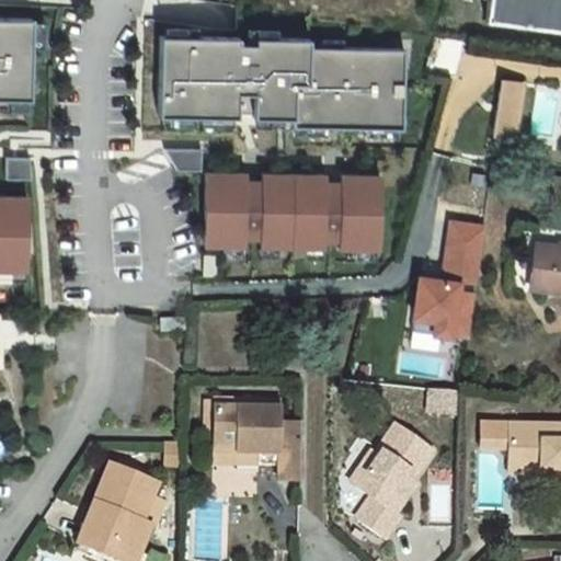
[(560,31),(560,0),(488,0),(485,21),(560,31)]
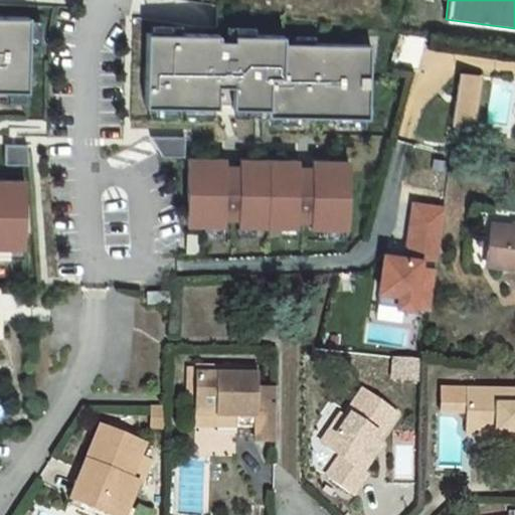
[(0,92),(28,93),(29,41),(29,21),(29,18),(0,17),(0,92)]
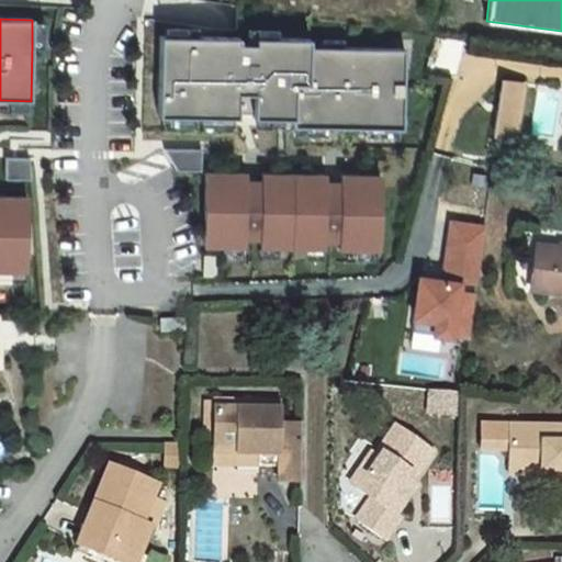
[(314,42),(161,38),(159,115),(245,117),(246,89),(260,90),(259,115),(296,116),(298,77),(313,78),(314,42)]
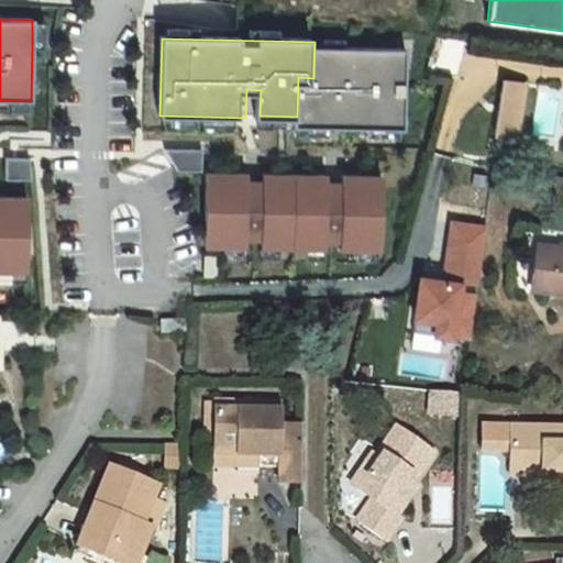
[(412,44),(315,42),(313,78),(298,77),(297,117),(297,123),(379,124),(379,140),(399,140),(399,124),(410,124),(412,44)]
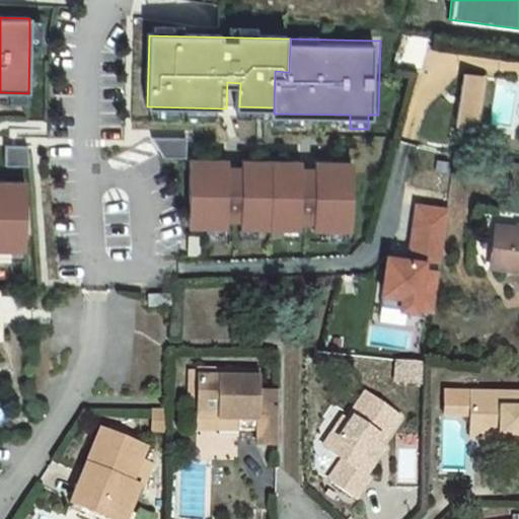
[(461,71),(459,125),(483,125),(485,72),(461,71)]
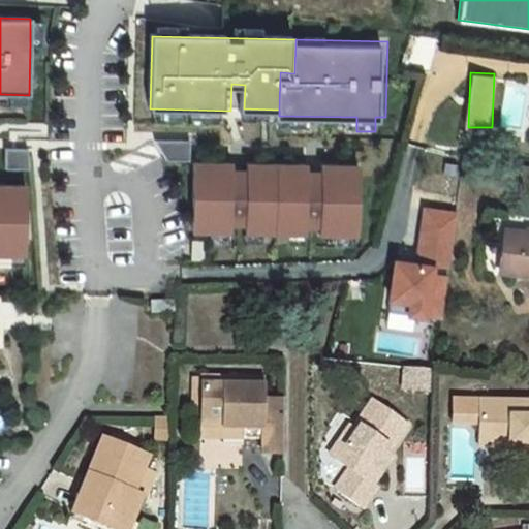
[(28,149),(5,149),(5,169),(30,169),(28,149)]
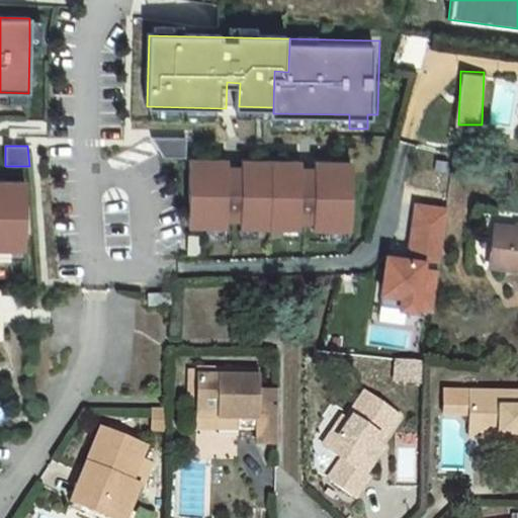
[(229,159),(187,158),(186,227),(233,227),(233,222),(242,222),(241,227),(298,228),(298,219),(317,220),(316,229),(351,230),(352,161),(315,161),(315,166),(307,165),(307,160),(243,159),(243,164),(229,164),(229,159)]
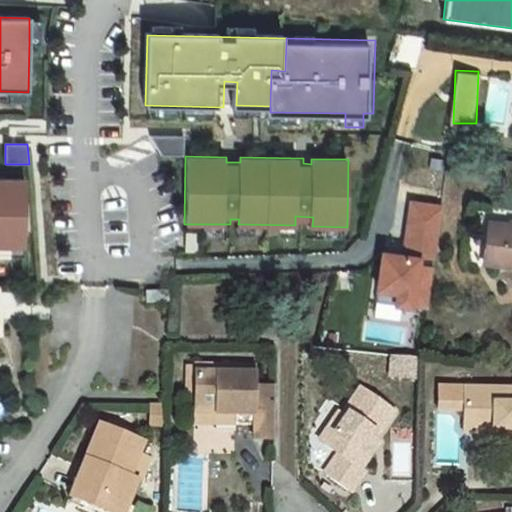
[(0,247),(24,248),(25,181),(0,180),(0,247)]
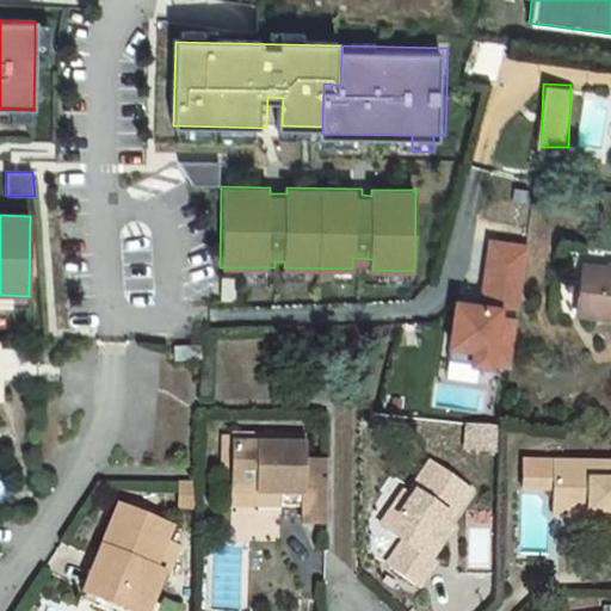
[(532,245),(491,239),(482,296),(507,300),(523,302),(532,245)]
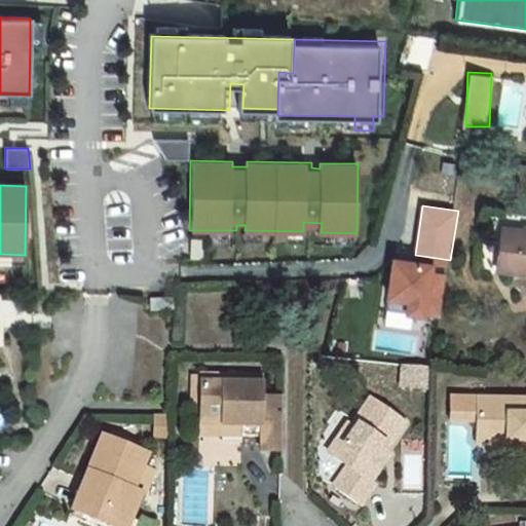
[(525,228),(522,228),(522,231),(501,229),(495,269),(525,273),(525,228)]
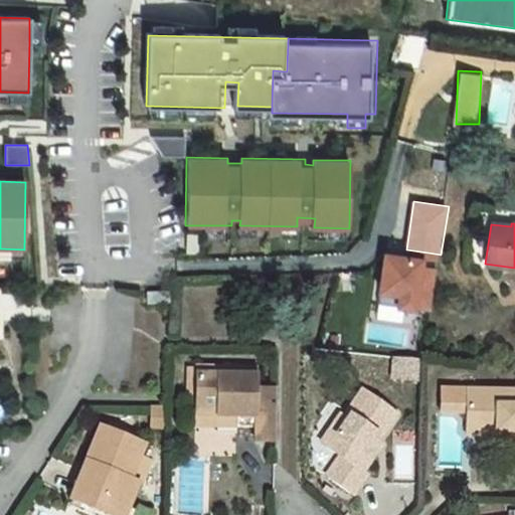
[(186,235),(186,250),(198,250),(198,235),(186,235)]
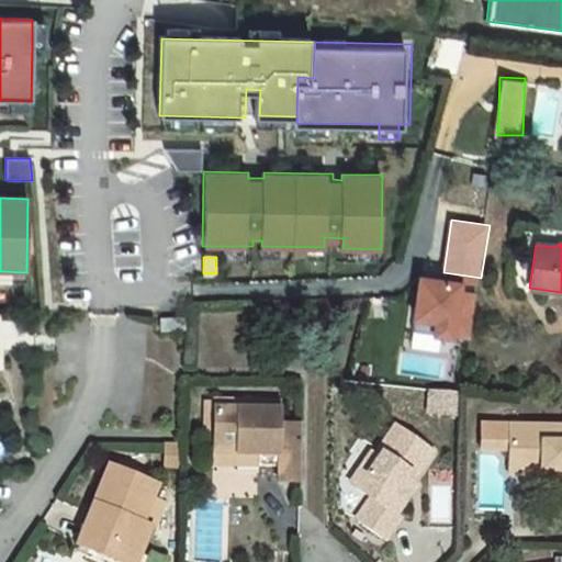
[(458,338),(467,276),(444,272),(420,269),(412,332),(415,332),(413,345),(441,349),(442,336),(458,338)]
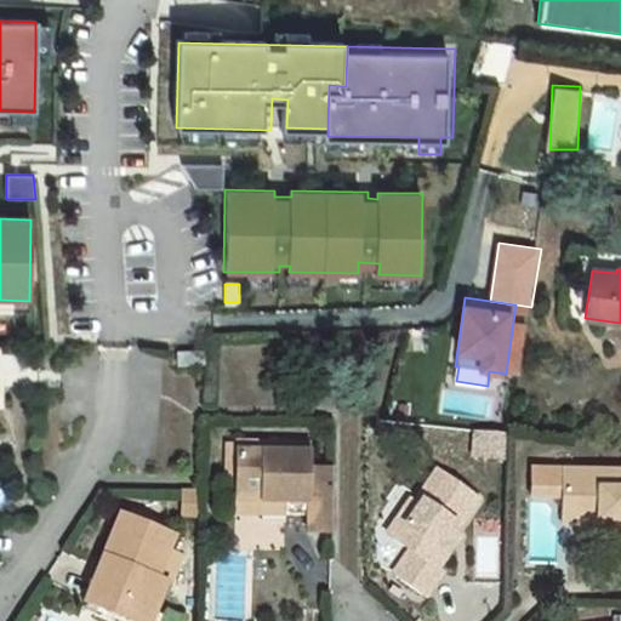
[(205,353),(177,353),(178,368),(205,368),(205,353)]
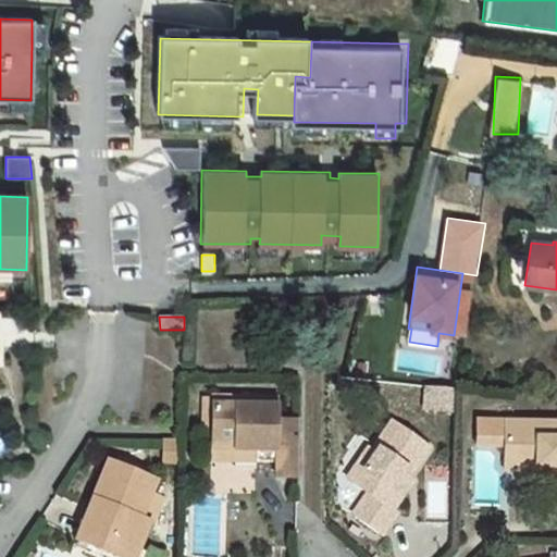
[(276,398),(212,398),(211,404),(211,417),(201,417),(201,438),(211,440),(211,450),(255,452),(254,462),(276,462),(276,479),(298,479),(298,422),(276,421),(276,398)]
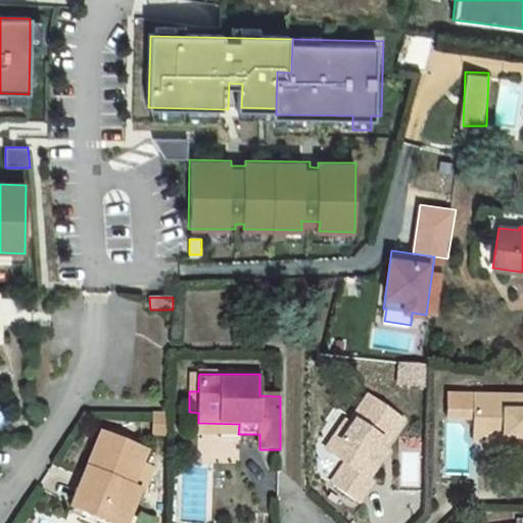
[(198,379),(190,379),(189,391),(198,391),(198,379)]
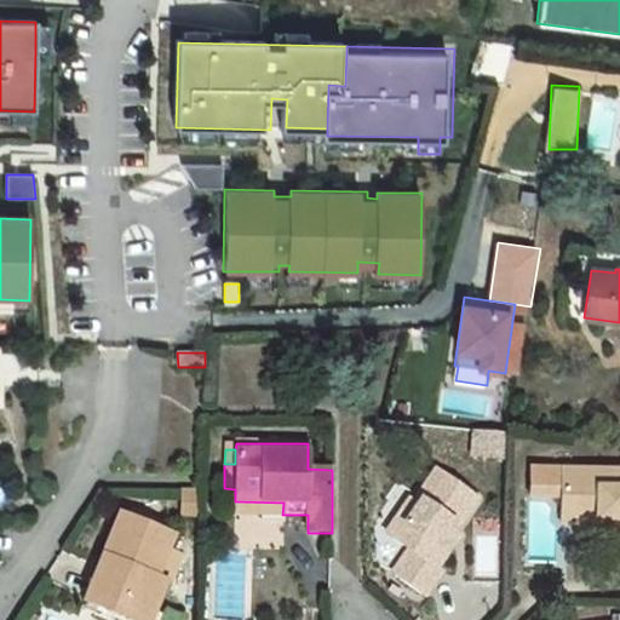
[(619,471),(562,470),(532,469),(530,497),(561,498),(561,507),(562,507),(568,512),(589,514),(596,521),(614,521),(614,543),(619,543),(619,471)]
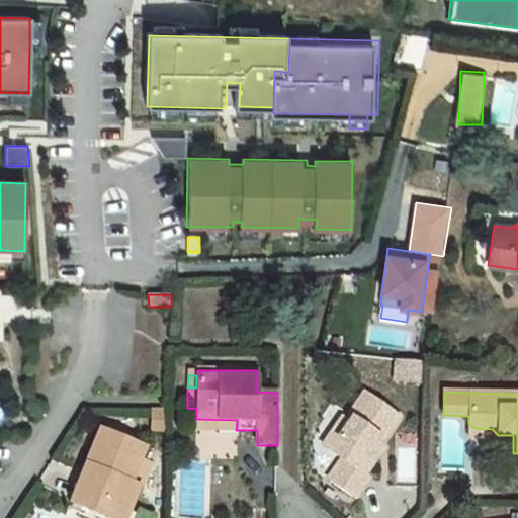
[(364,394),(345,421),(348,424),(330,450),(343,459),(330,479),(356,497),(370,477),(366,473),(384,448),(379,444),(399,417),(364,394)]
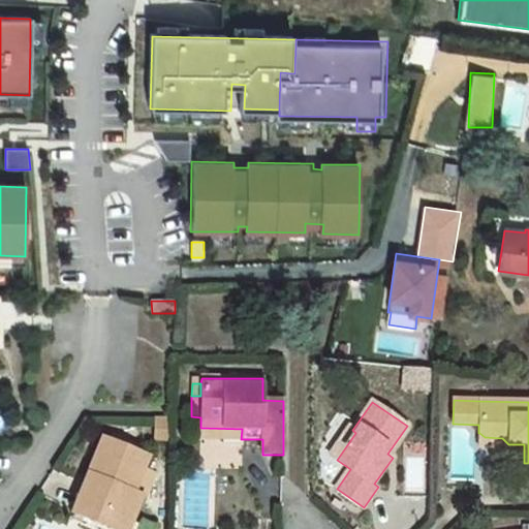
[(242,429),(200,428),(199,438),(241,439),(242,429)]
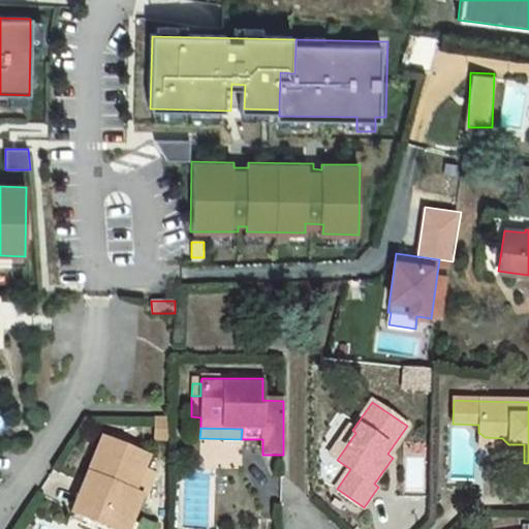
[(337,460),(355,433),(352,430),(349,429),(331,457),(337,460)]
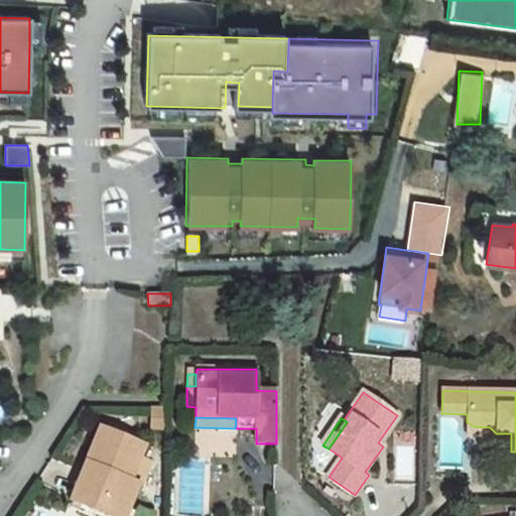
[(468,422),(467,422),(467,437),(503,437),(503,452),(511,452),(511,433),(496,433),(490,427),(473,426),(468,422)]
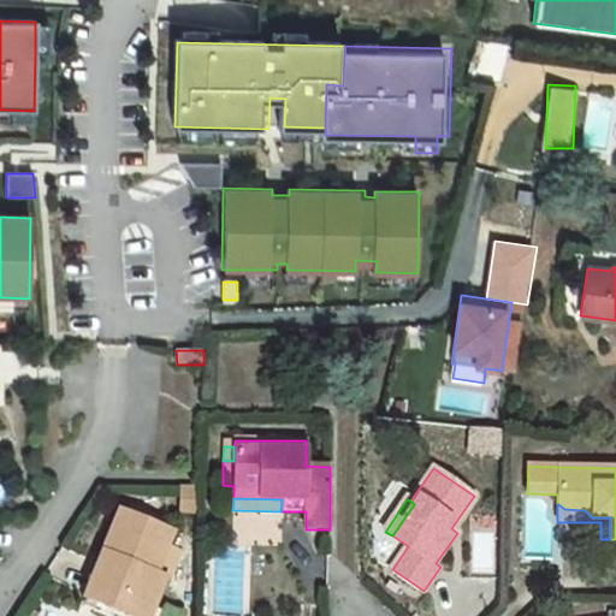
[(172,533),(119,511),(96,570),(110,575),(99,604),(126,615),(132,603),(152,611),(166,578),(155,574),(172,533)]
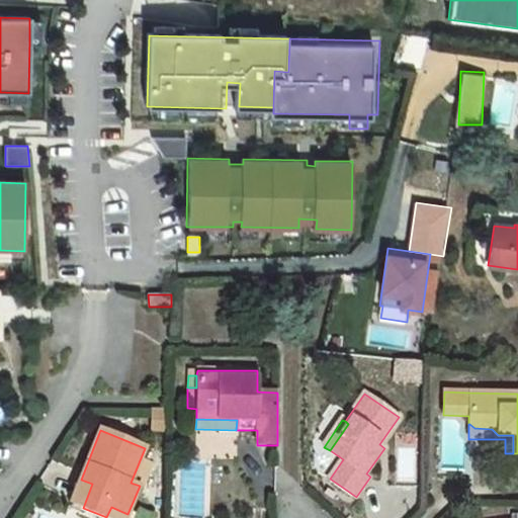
[(92,484),(81,480),(72,504),(83,508),(92,484)]
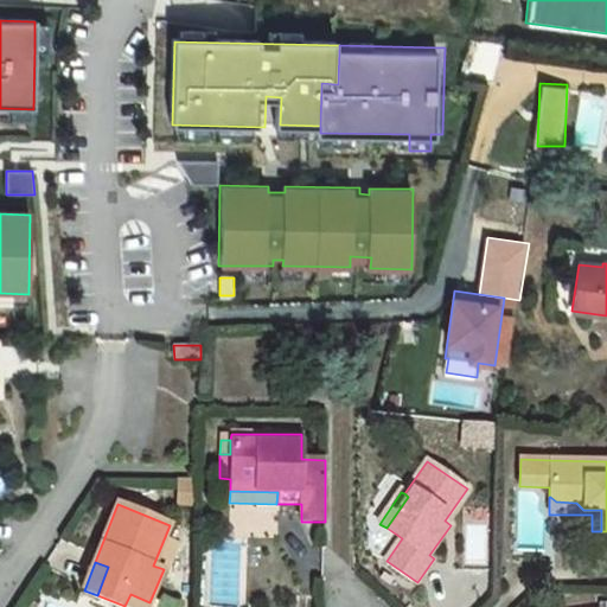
[(147,606),(149,602),(131,594),(125,606),(147,606)]
